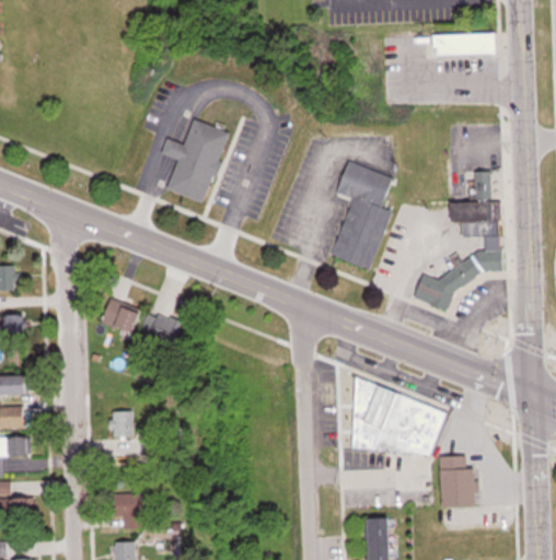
[(433,34),(433,56),(496,56),(495,34),(433,34)]
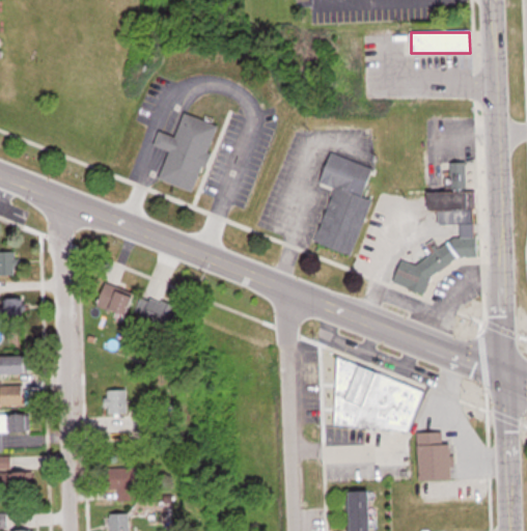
[(168,151),(159,180),(194,193),(217,126),(184,114),(175,138),(158,132),(153,146),(168,151)]
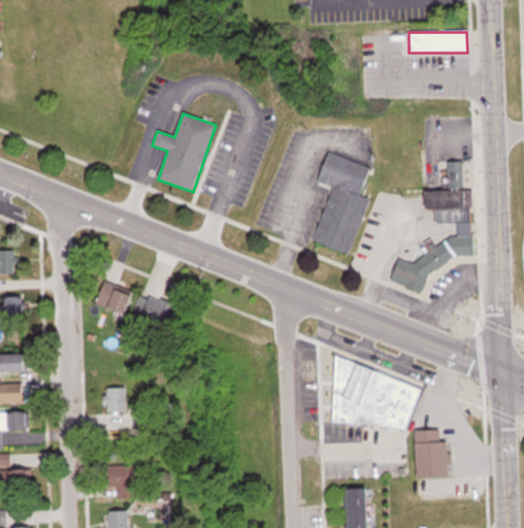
[(349,253),(367,198),(359,195),(368,166),(326,152),(316,182),(330,187),(312,240),(349,253)]
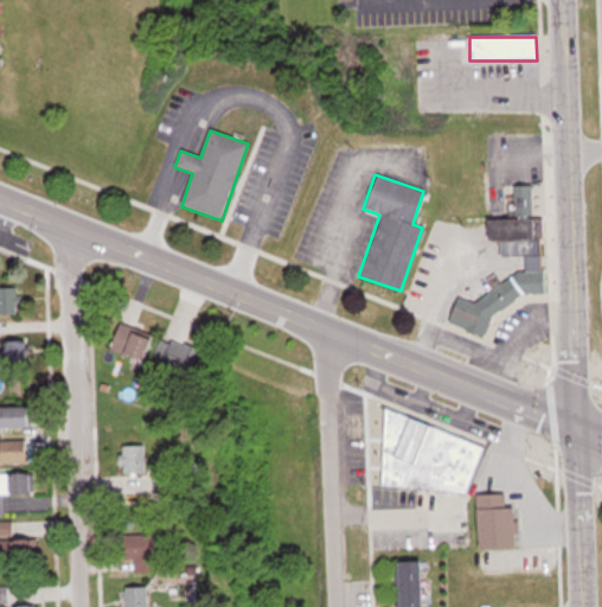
[(538,217),(543,293),(524,292),(491,314),(481,337),(444,323),(456,296),(475,301),(514,272),(525,272),(525,256),(500,259),(500,240),(492,240),(491,218),(505,219),(506,185),(530,185),(530,216),(538,217)]
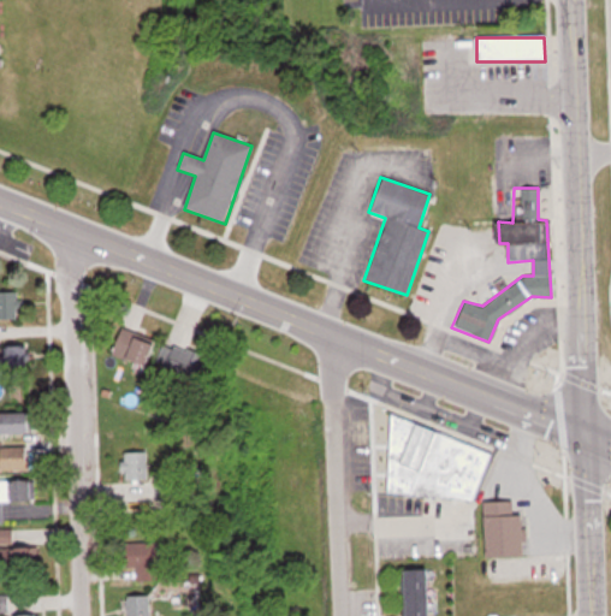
[(18,291),(0,290),(0,318),(17,319),(18,313),(18,291)]
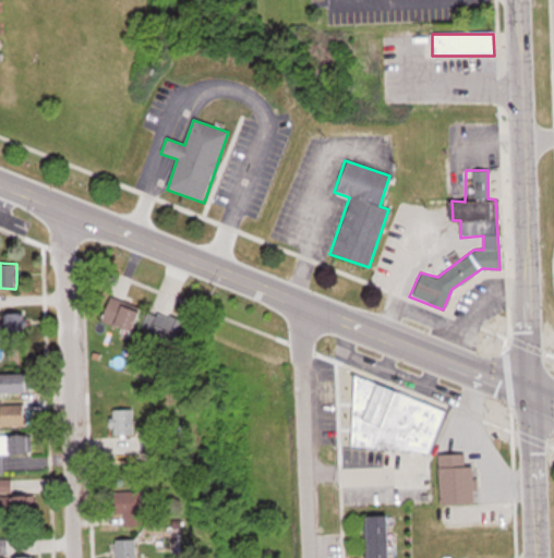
[(132,334),(143,310),(109,294),(98,317),(132,334)]
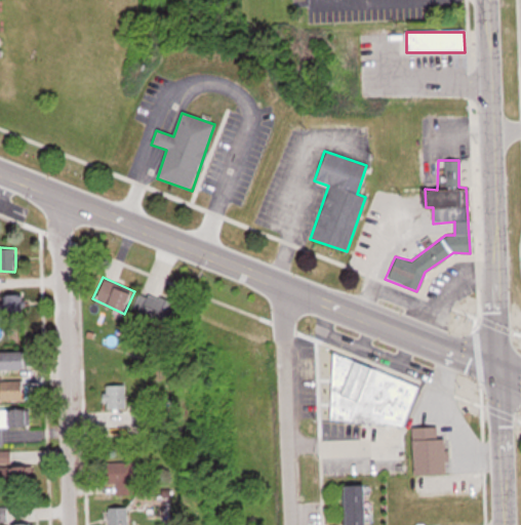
[(172,330),(182,310),(141,291),(131,312),(172,330)]
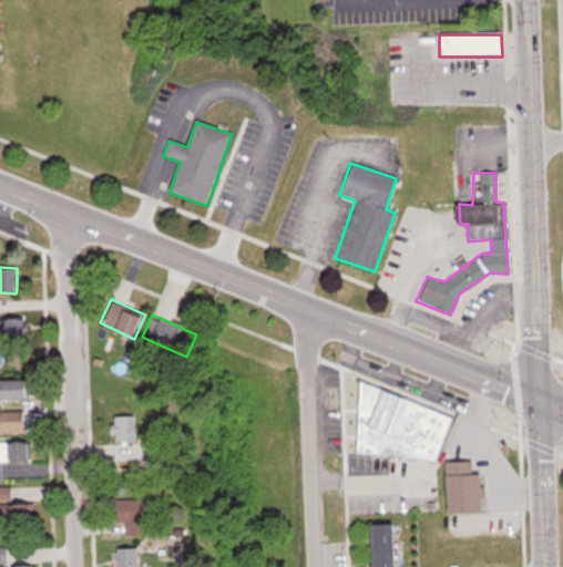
[(3,319),(3,346),(27,346),(27,319),(3,319)]
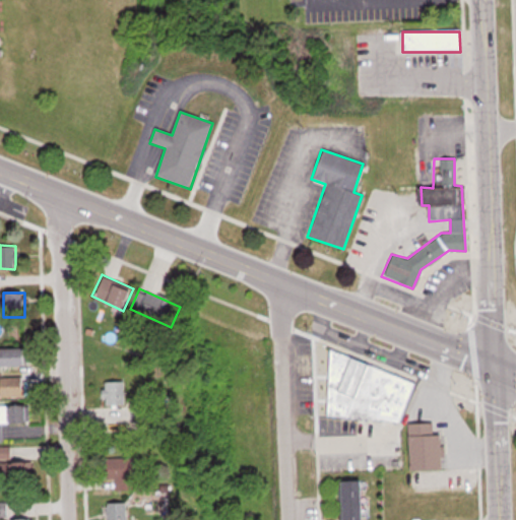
[(25,347),(0,347),(0,366),(25,366),(25,347)]
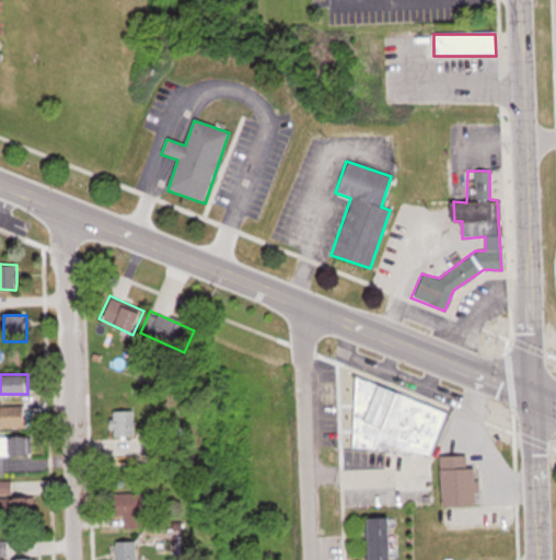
[(356,377),(446,412),(429,455),(351,446),(356,377)]
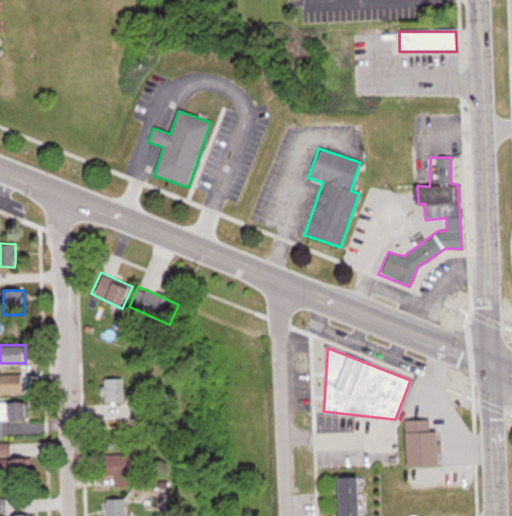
[(122,377),(100,377),(100,402),(122,402),(122,377)]
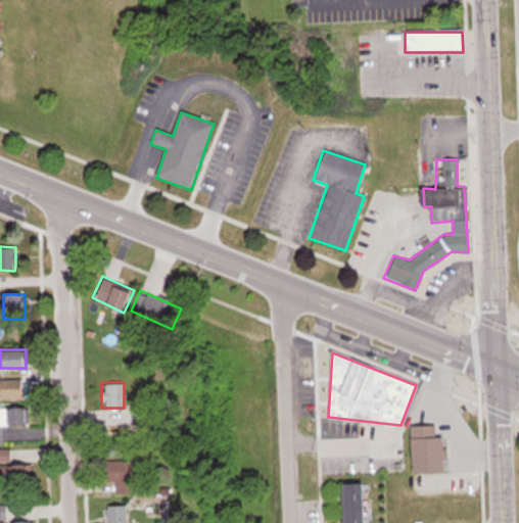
[(26,385),(0,385),(0,398),(26,398),(26,385)]
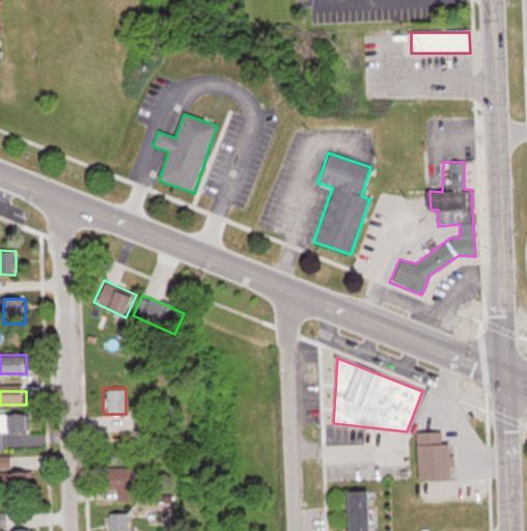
[(0,449),(20,449),(19,430),(30,430),(29,413),(0,413),(0,449)]
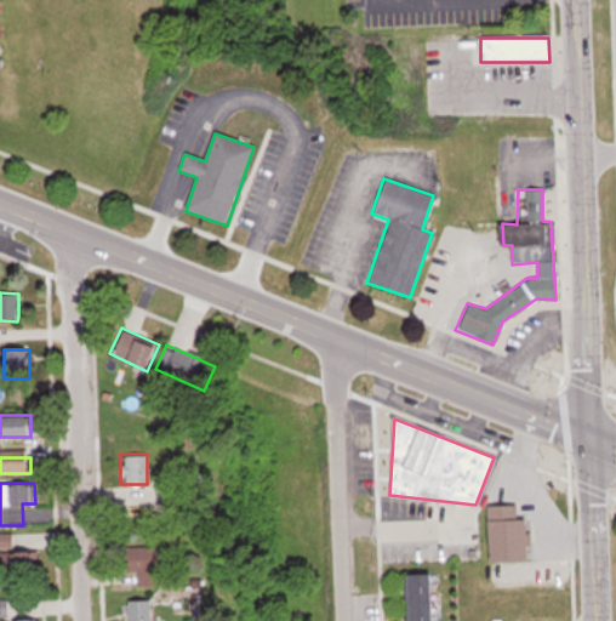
[(515,505),(486,505),(488,560),(528,560),(528,517),(515,518),(515,505)]
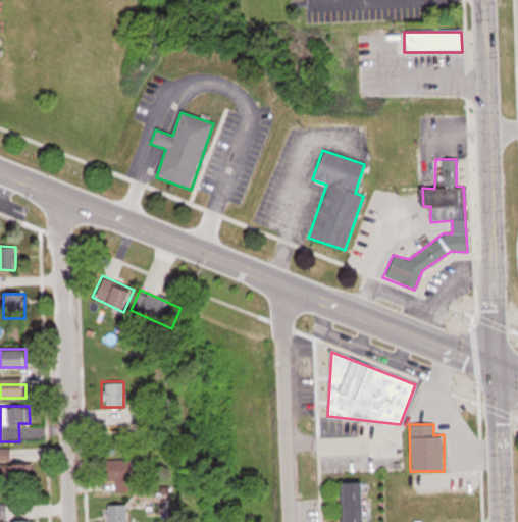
[(23,494),(22,449),(0,449),(0,494),(23,494)]
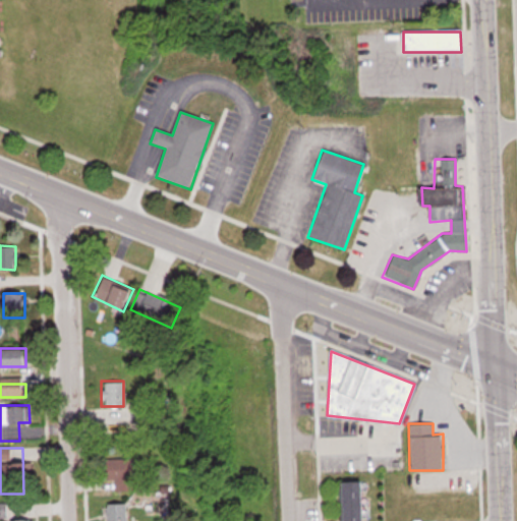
[(134,459),(109,459),(109,491),(134,491),(134,459)]
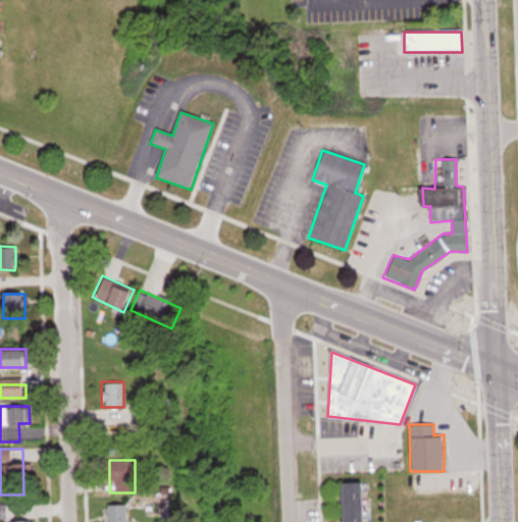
[(344,481),(344,521),(365,521),(365,481),(344,481)]
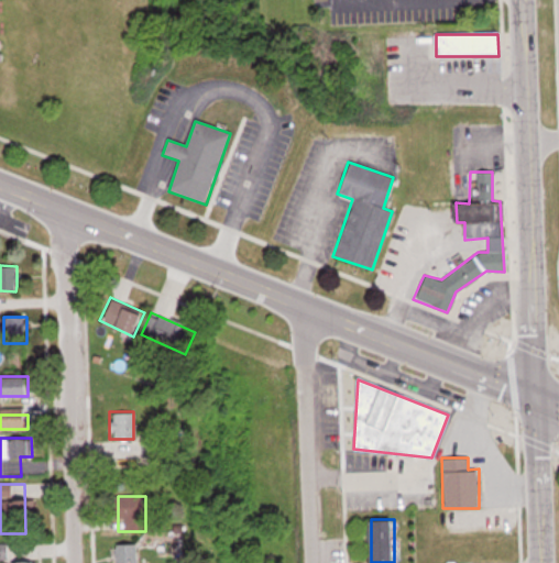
[(113,562),(134,562),(135,544),(114,544),(113,562)]
